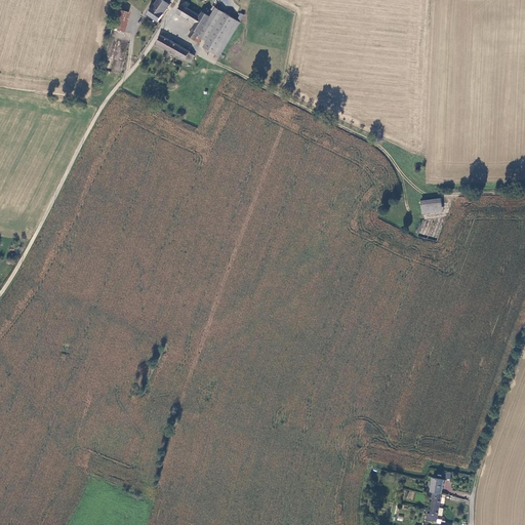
[(162,0),(157,0),(148,14),(158,22),(169,5),(162,0)]
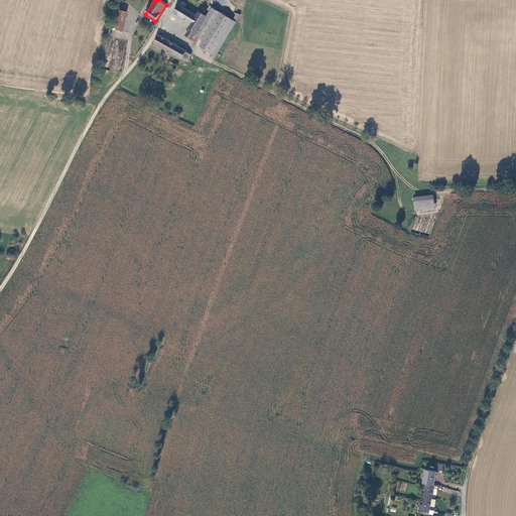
[(184,4),(183,3),(174,14),(192,25),(190,29),(190,30),(186,36),(198,43),(200,38),(196,36),(208,17),(201,13),(184,4)]
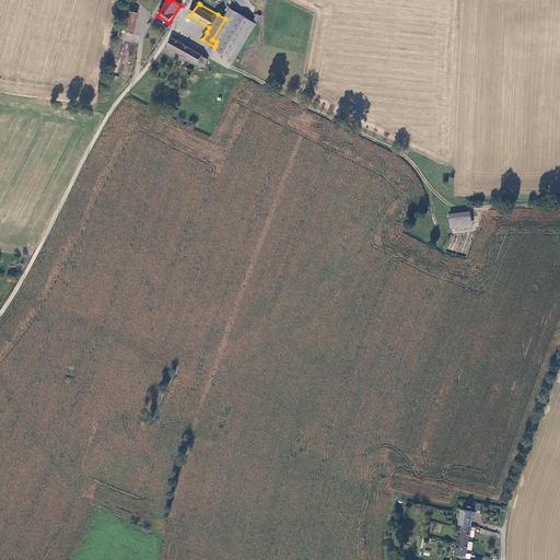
[(212,39),(217,42),(222,45),(240,14),(231,9),(225,19),(212,39)]
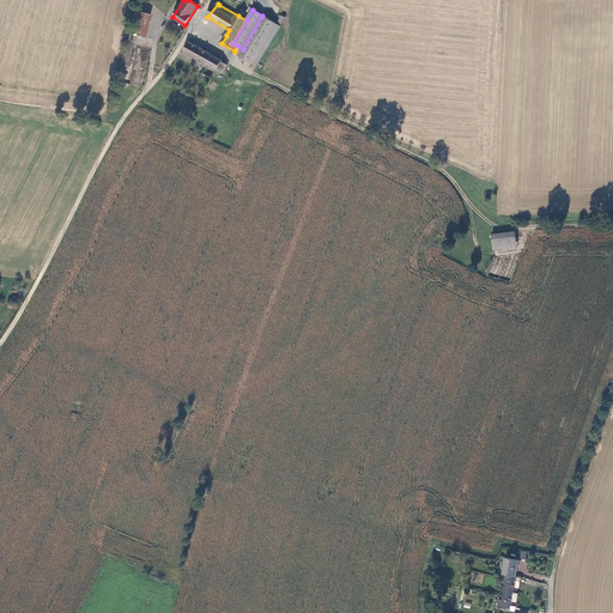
[(137,11),(131,32),(145,36),(151,14),(137,11)]
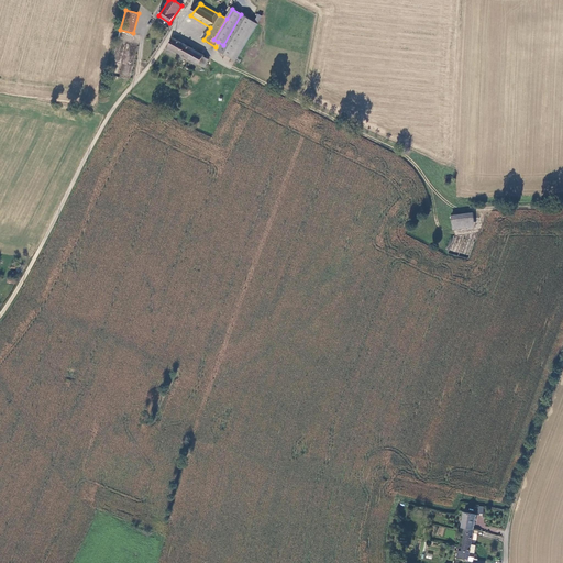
[(258,24),(241,14),(223,45),(220,51),(236,61),(258,24)]
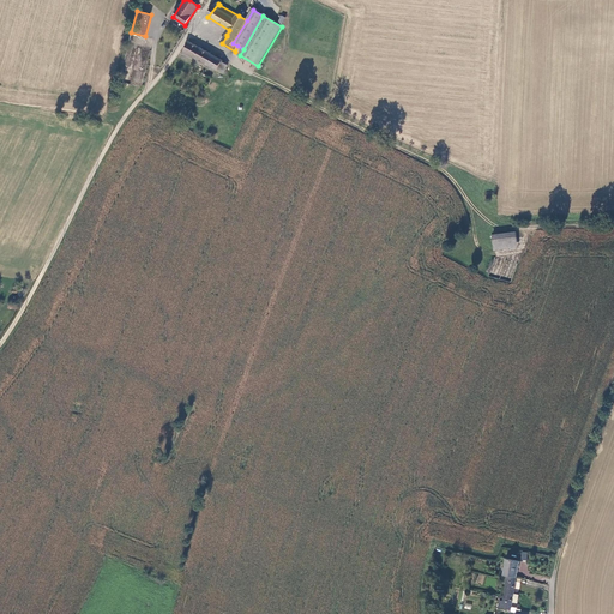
[(221,59),(190,40),(184,50),(214,70),(221,59)]
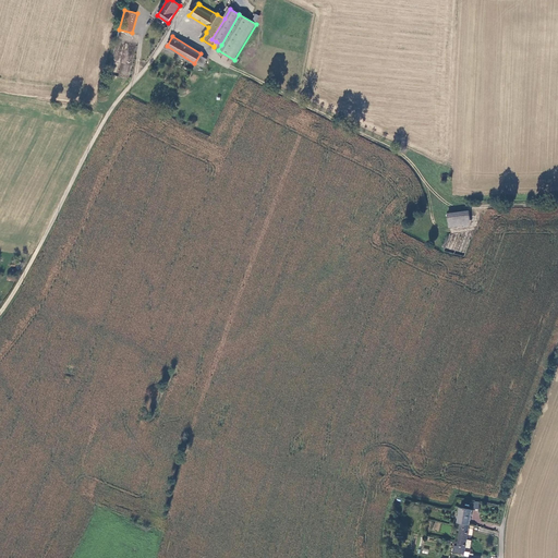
[(208,58),(201,53),(194,63),(202,68),(208,58)]
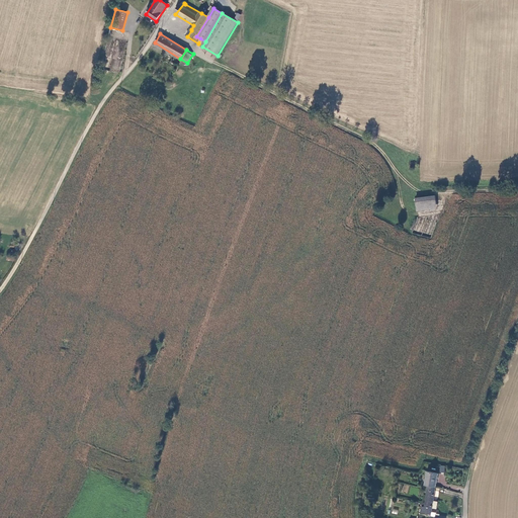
[(435,197),(416,197),(417,209),(436,209),(435,197)]
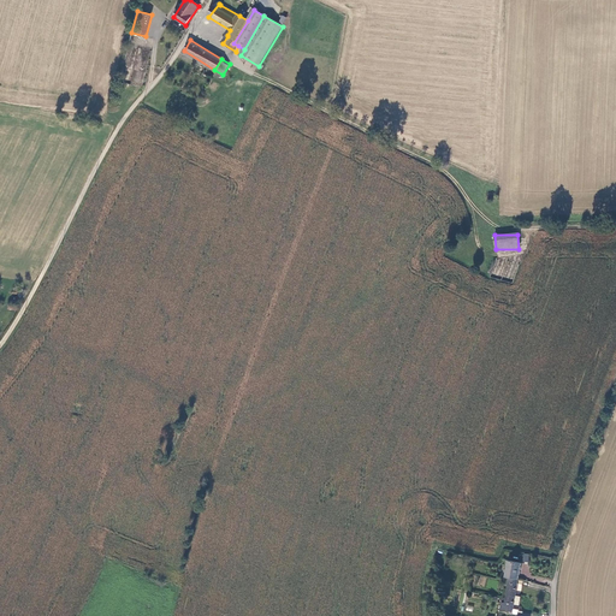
[(528,563),(529,555),(511,552),(510,561),(528,563)]
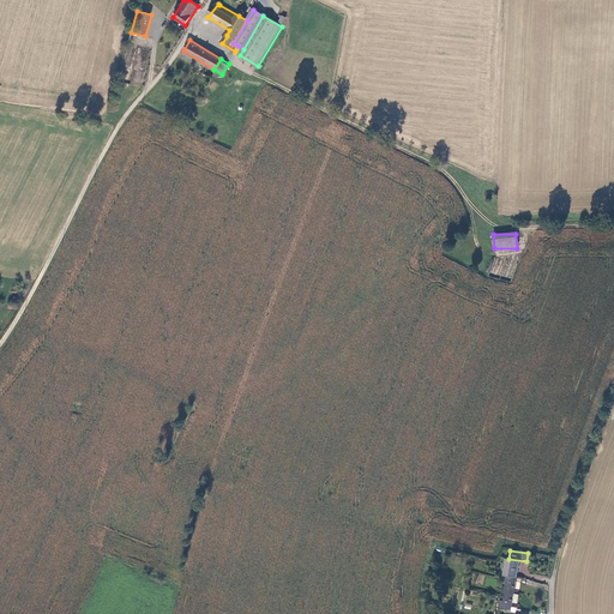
[(519,561),(507,559),(505,576),(506,577),(517,578),(519,561)]
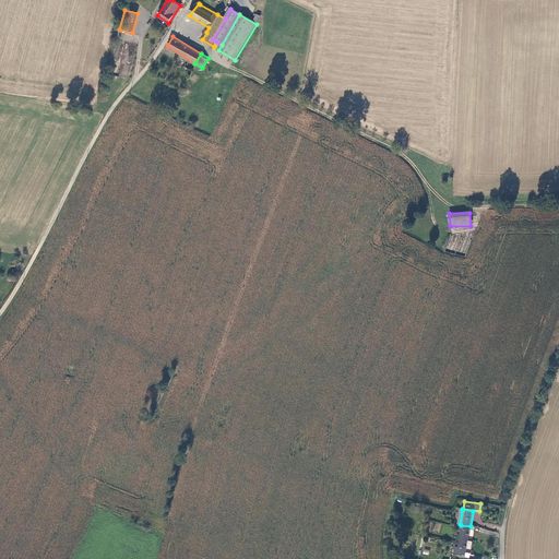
[(458,548),(454,547),(453,555),(465,556),(471,526),(461,525),(459,544),(458,548)]
